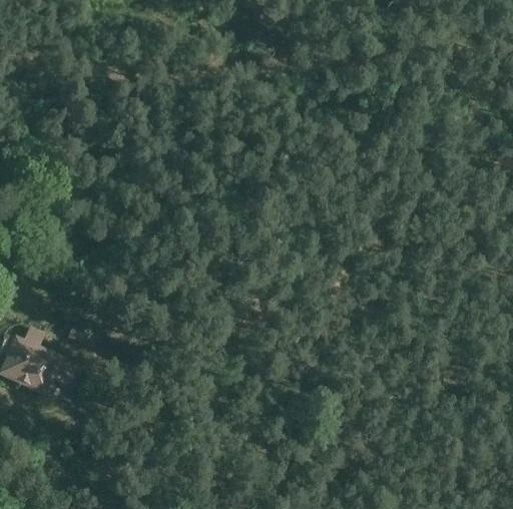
[(97,335),(72,325),(68,337),(92,347),(97,335)]
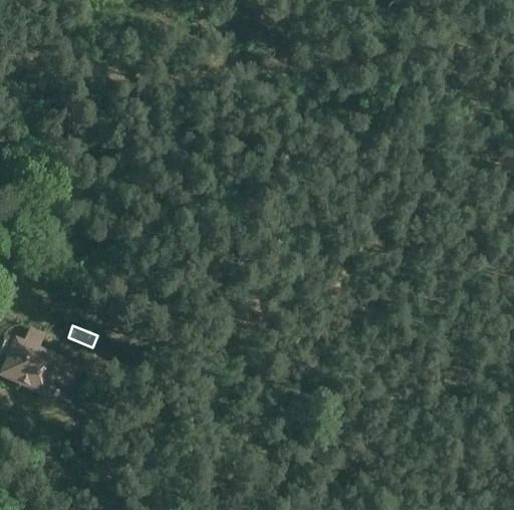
[(0,372),(0,374),(22,385),(37,348),(44,333),(30,327),(23,341),(15,337),(7,333),(0,345),(0,351),(8,355),(0,372)]
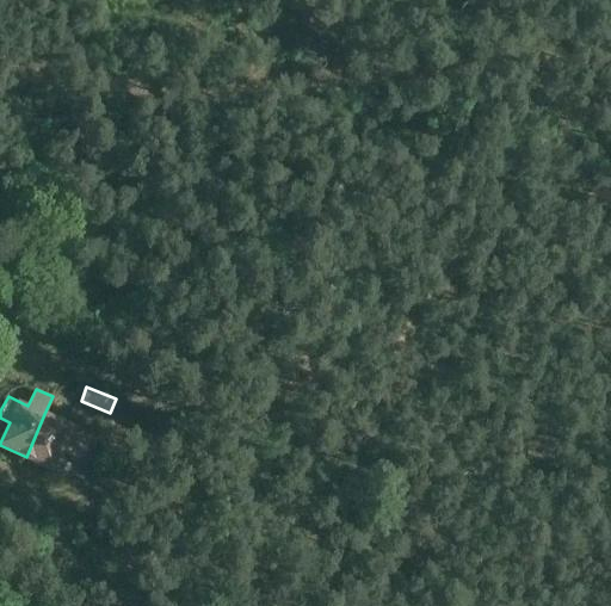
[(44,414),(26,457),(53,469),(61,450),(81,458),(91,436),(71,427),(71,426),(44,414)]
